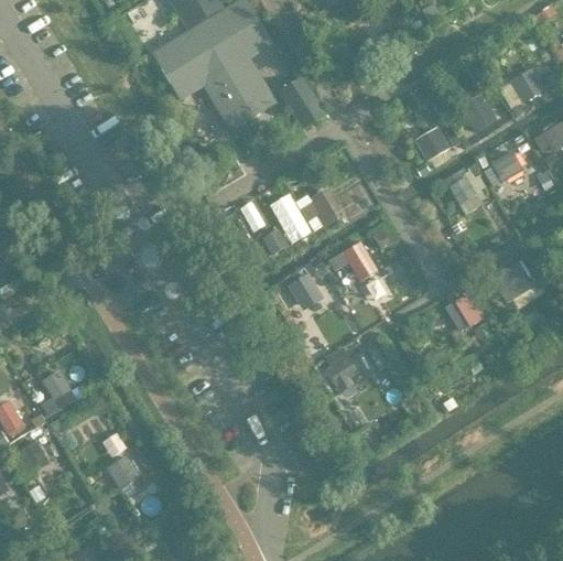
[(249,57),(272,43),(247,0),(239,0),(213,17),(210,13),(222,6),(218,0),(171,0),(187,28),(198,20),(201,23),(153,52),(181,98),(204,85),(230,130),(275,101),(249,57)]
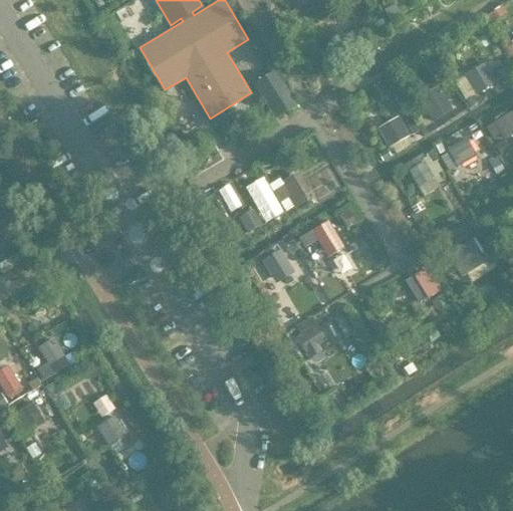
[(336,45),(327,31),(316,37),(325,52),(336,45)]
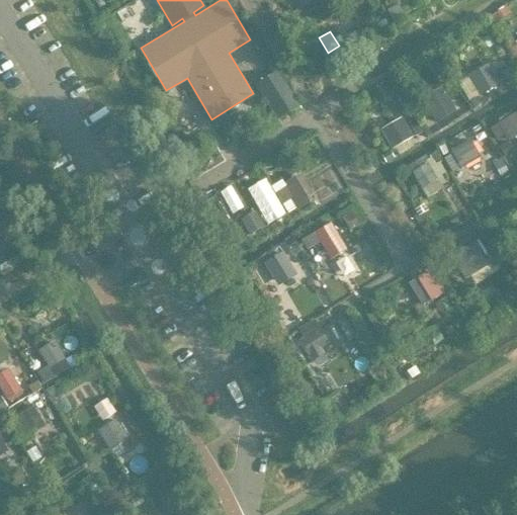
[(500,84),(488,64),(468,75),(481,96),(500,84)]
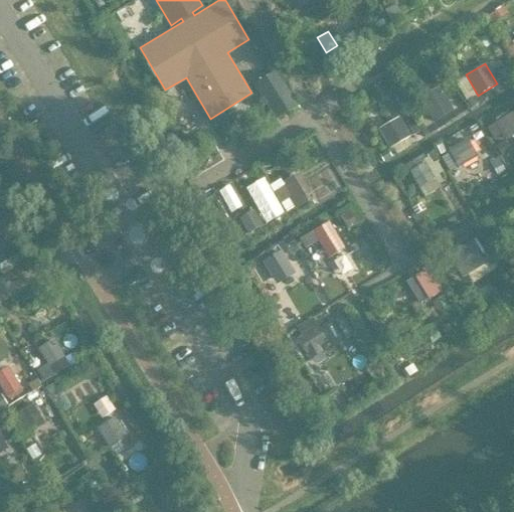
[(297,103),(277,71),(255,84),(275,116),(297,103)]
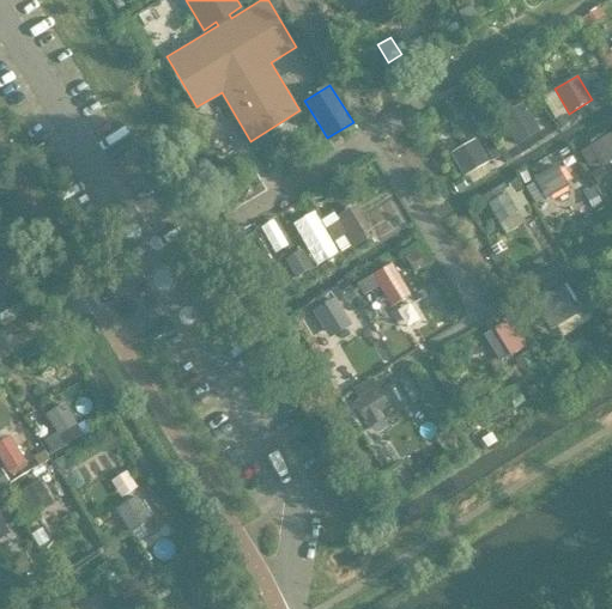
[(540,129),(523,102),(502,116),(517,142),(540,129)]
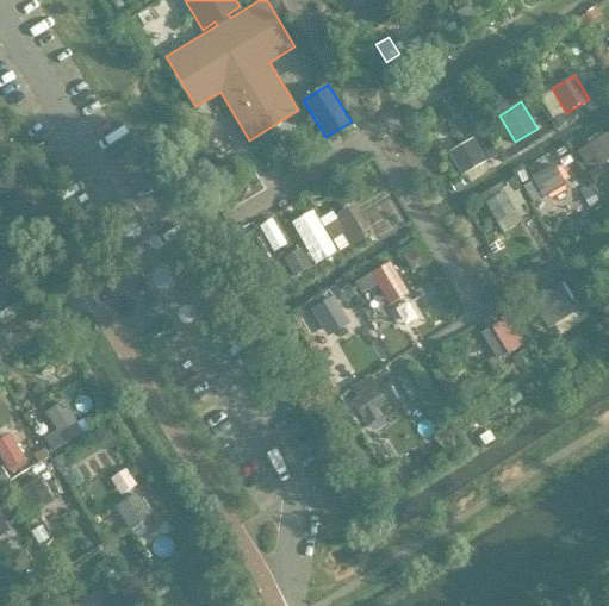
[(608,132),(578,150),(585,163),(595,158),(601,166),(608,161),(608,132)]
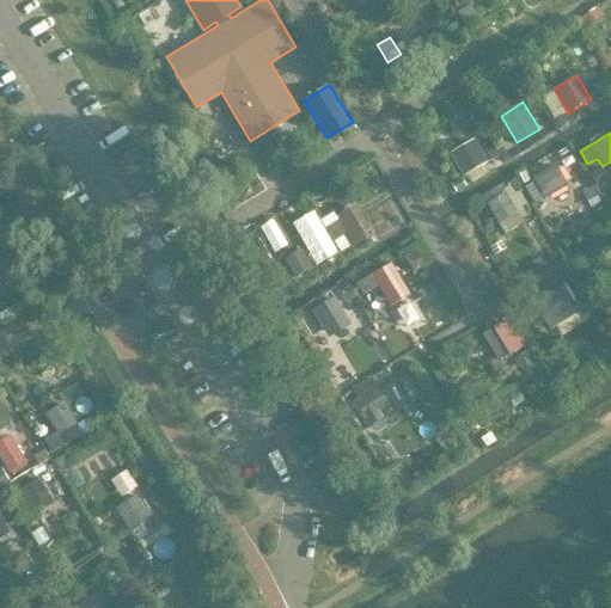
[(488,161),(476,140),(450,154),(464,176),(488,161)]
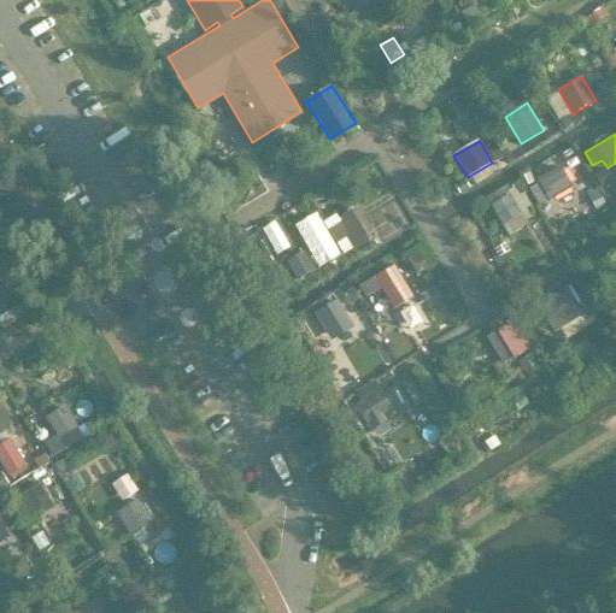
[(573,187),(561,166),(538,180),(549,200),(573,187)]
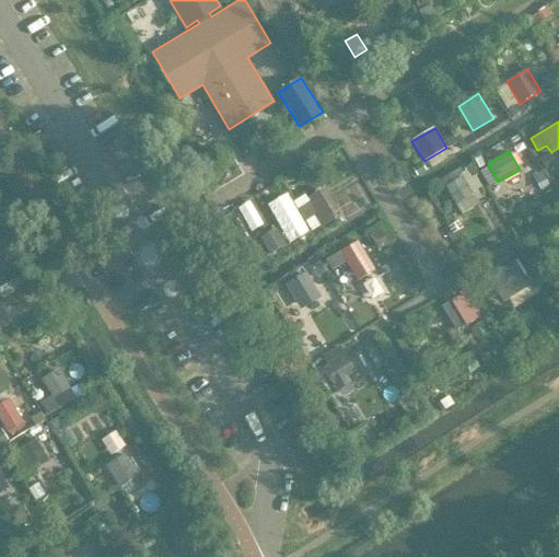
[(461,176),(446,185),(456,201),(470,192),(461,176)]
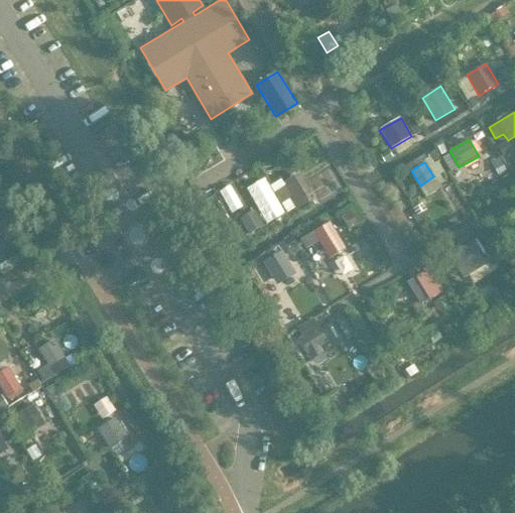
[(281,177),(270,183),(286,211),(308,198),(306,195),(311,191),(299,171),(283,180),(281,177)]
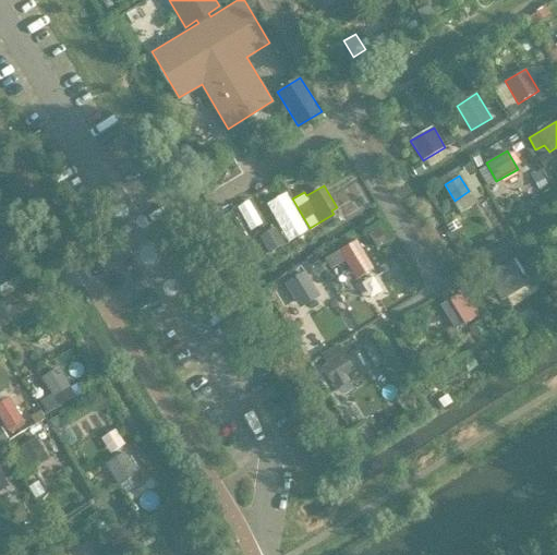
[(261,231),(269,249),(287,240),(278,222),(261,231)]
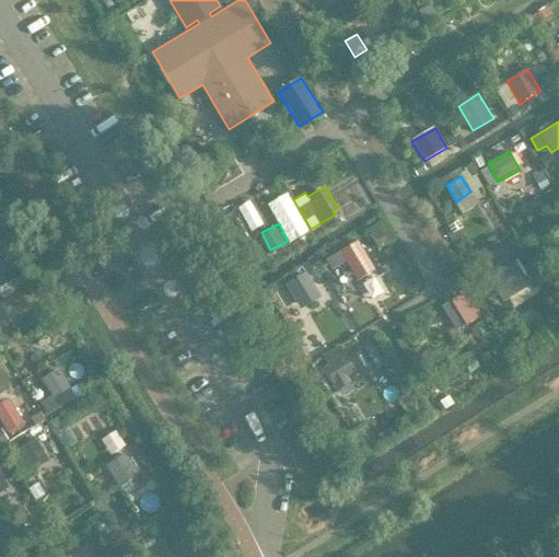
[(358,240),(326,258),(332,268),(346,260),(352,273),(371,262),(358,240)]
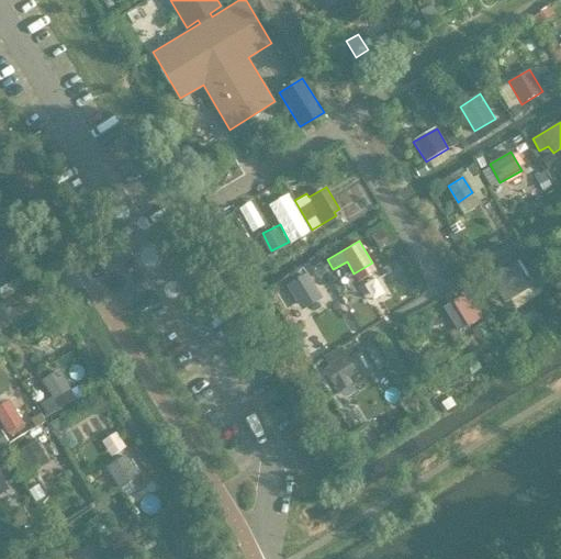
[(501,291),(528,275),(519,259),(491,275),(501,291)]
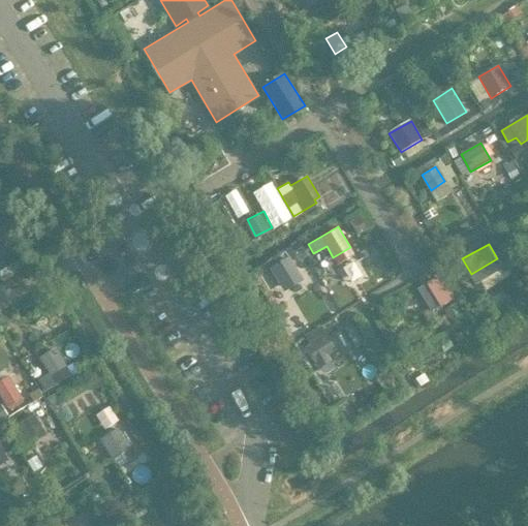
[(287,256),(273,266),(283,283),(298,274),(287,256)]
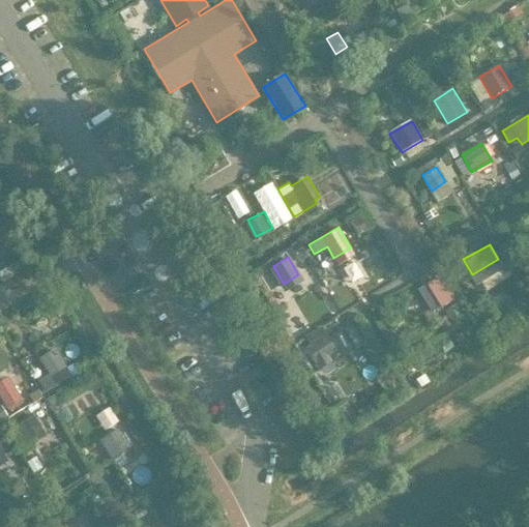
[(439,274),(428,282),(443,306),(454,299),(439,274)]
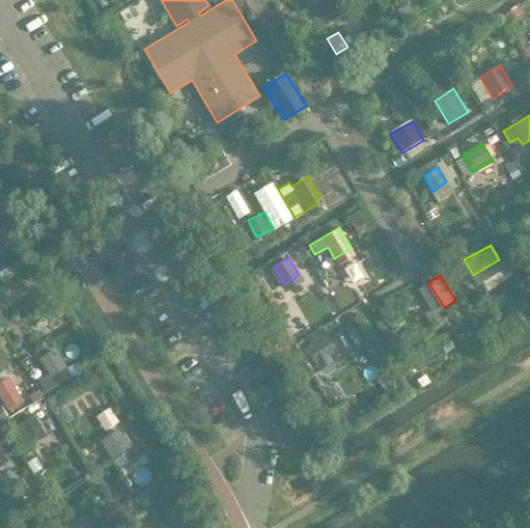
[(330,355),(337,351),(329,335),(309,348),(321,368),(334,360),(330,355)]
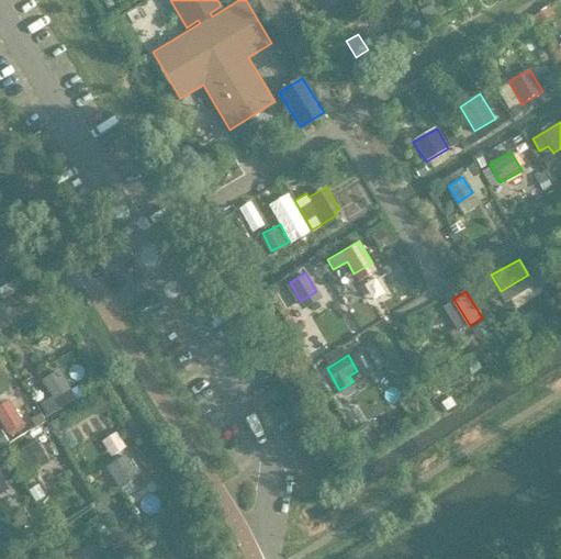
[(77,397),(59,367),(42,378),(59,407),(77,397)]
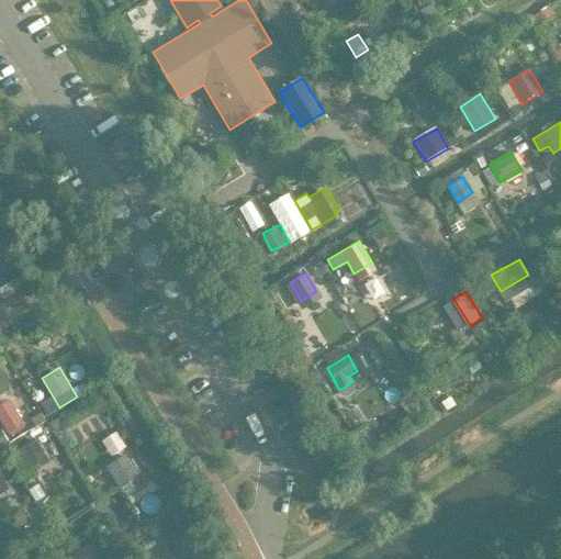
[(22,421),(9,399),(0,403),(0,417),(7,429),(22,421)]
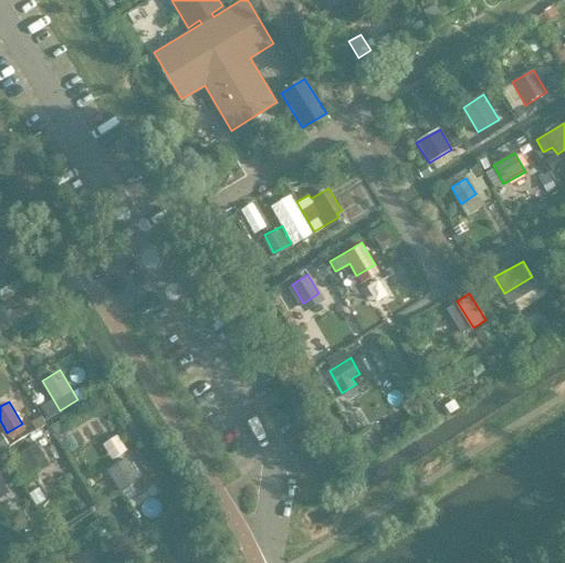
[(114,452),(126,446),(118,431),(106,438),(114,452)]
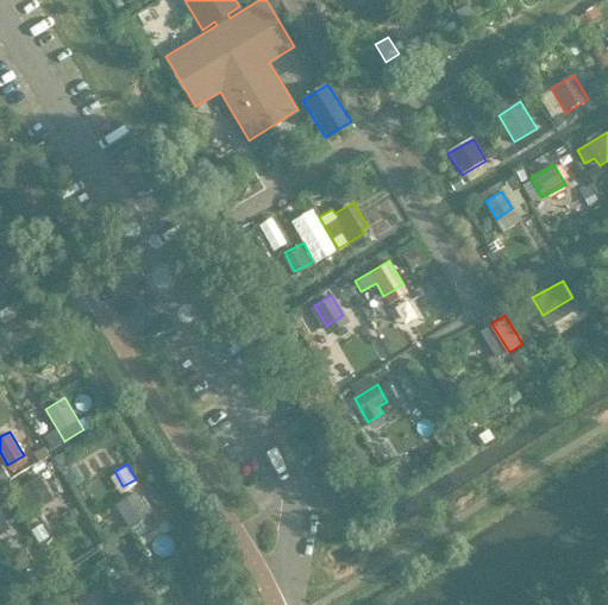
[(39,476),(24,486),(35,504),(51,493),(39,476)]
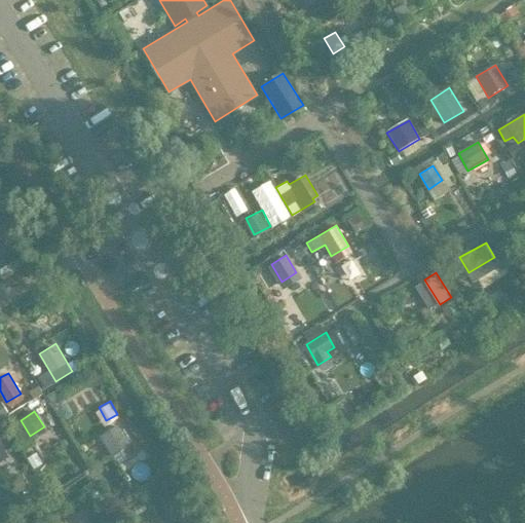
[(132,442),(119,422),(100,436),(111,455),(132,442)]
